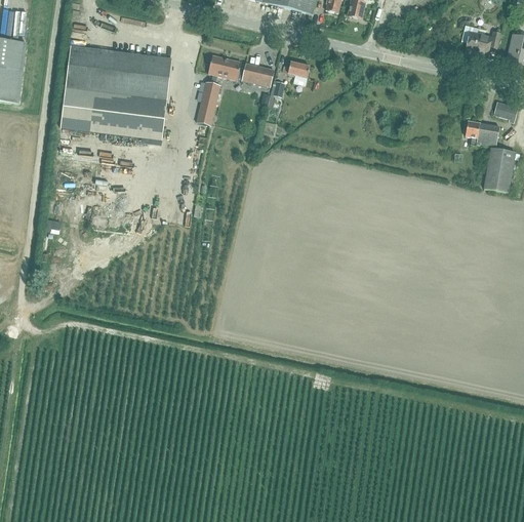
[(256,0),(312,13),(314,0),(256,0)]
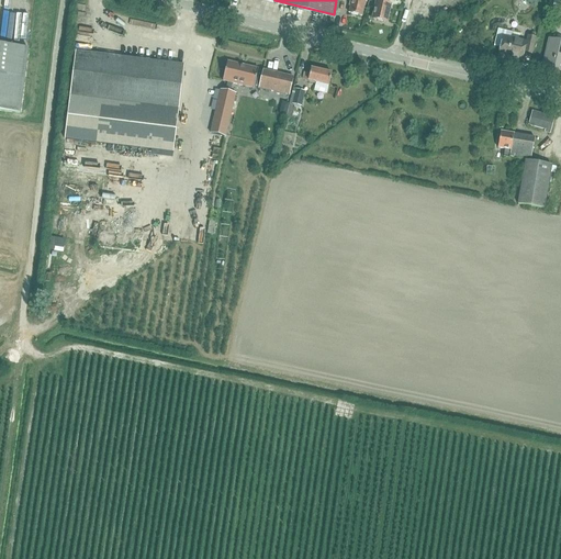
[(349,2),(348,10),(360,13),(363,3),(365,0),(349,0),(349,2)]
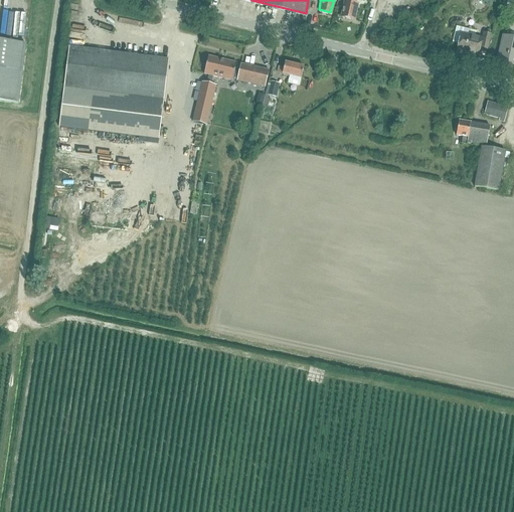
[(343,0),(340,14),(353,17),(357,1),(351,0),(343,0)]
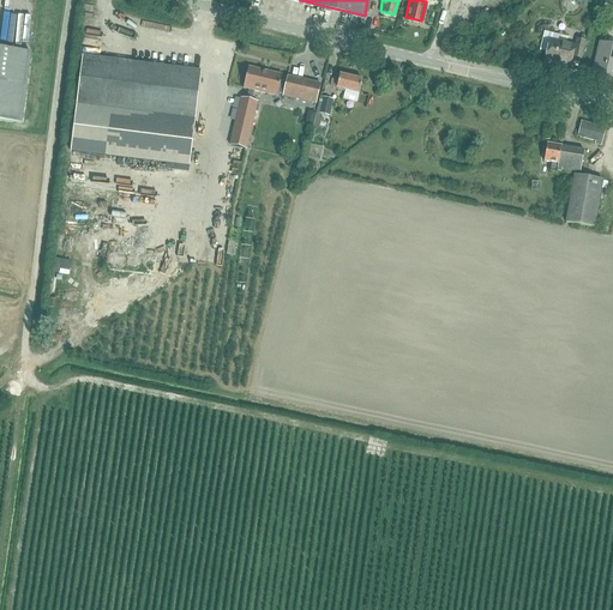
[(539,47),(546,48),(544,58),(569,64),(571,53),(580,55),(584,37),(576,36),(575,43),(565,41),(566,34),(542,28),(539,47)]
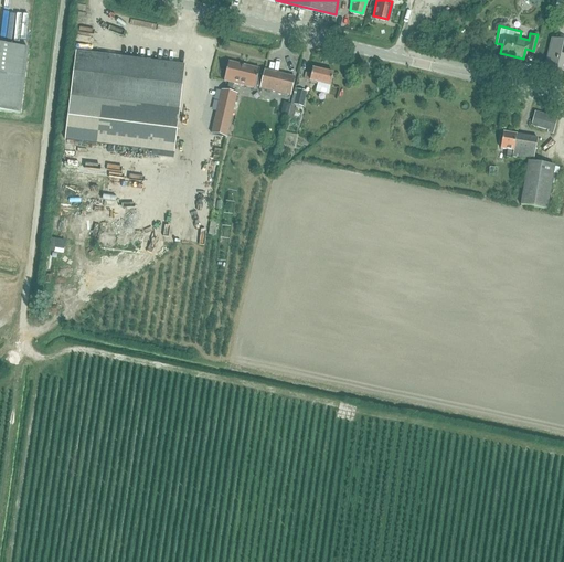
[(563,40),(552,38),(545,64),(563,67),(563,40)]
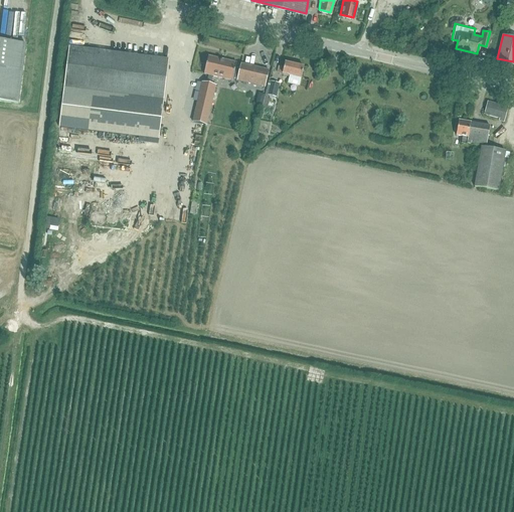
[(0,98),(17,101),(25,41),(0,37),(0,98)]
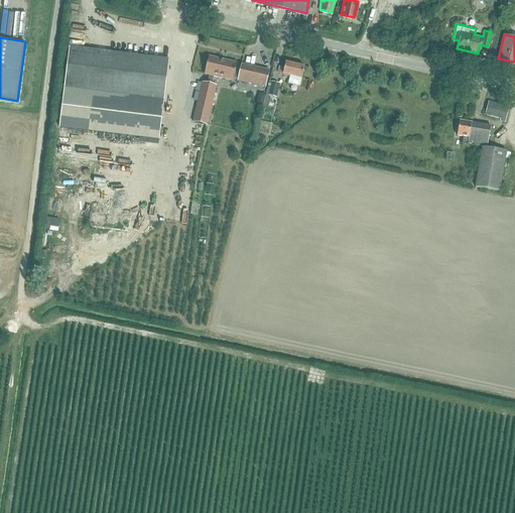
[(159,138),(169,57),(69,44),(58,125),(159,138)]
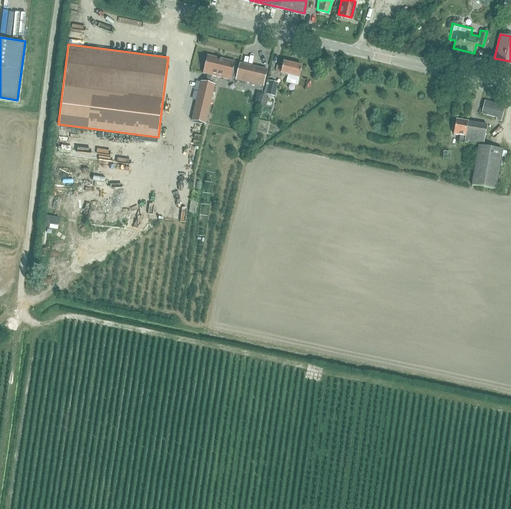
[(204,122),(214,83),(208,81),(210,73),(230,78),(231,75),(235,76),(235,77),(262,84),(266,67),(239,61),(238,63),(234,62),(234,60),(206,53),(202,71),(207,72),(205,80),(200,79),(191,118),(204,122)]
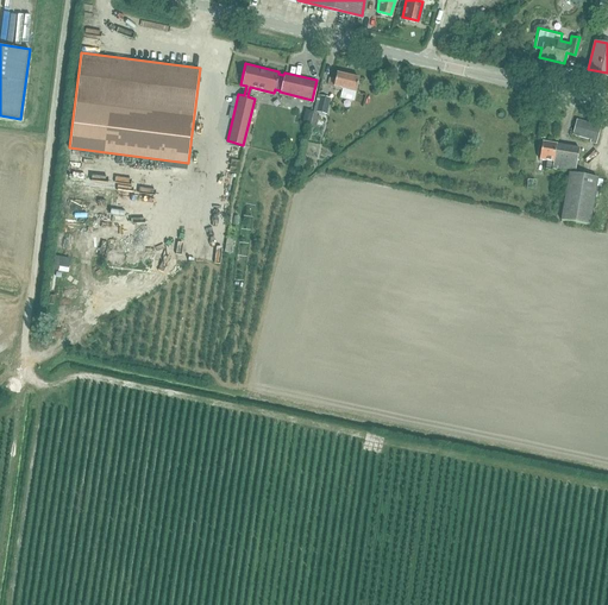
[(328,75),(327,82),(333,83),(356,89),(358,76),(337,71),(336,76),(328,75)]
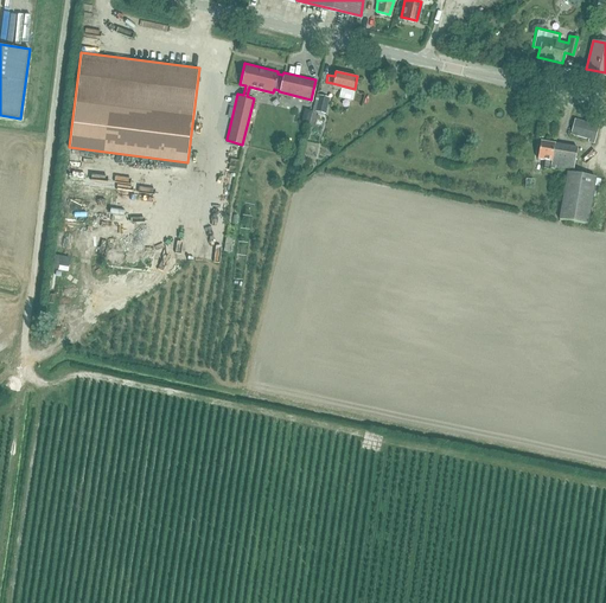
[(329,96),(319,94),(314,109),(324,111),(329,96)]
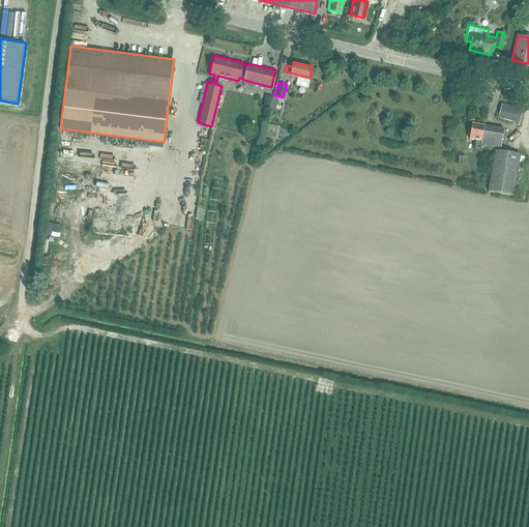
[(522,108),(501,103),(497,115),(519,121),(522,108)]
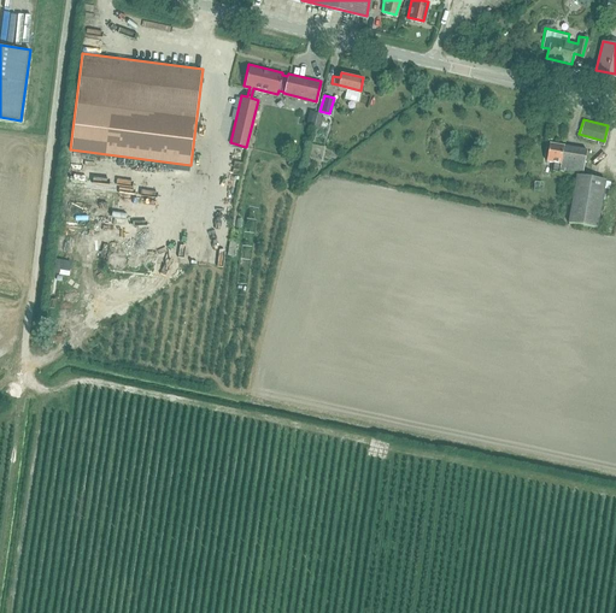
[(546,159),(553,160),(552,169),(558,170),(559,168),(581,171),(586,148),(549,141),(546,159)]
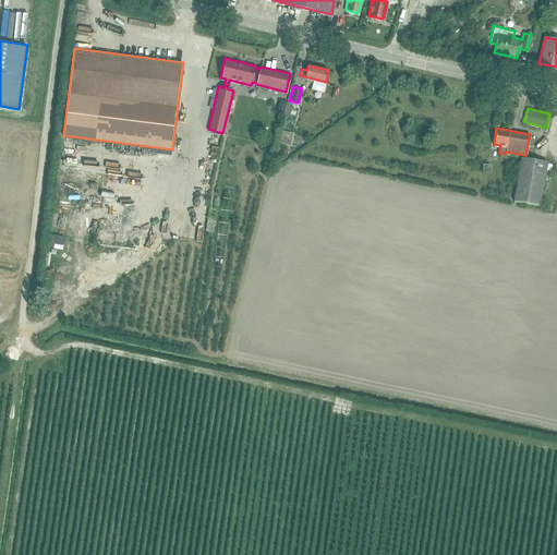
[(546,161),(520,156),(512,200),(539,204),(546,161)]
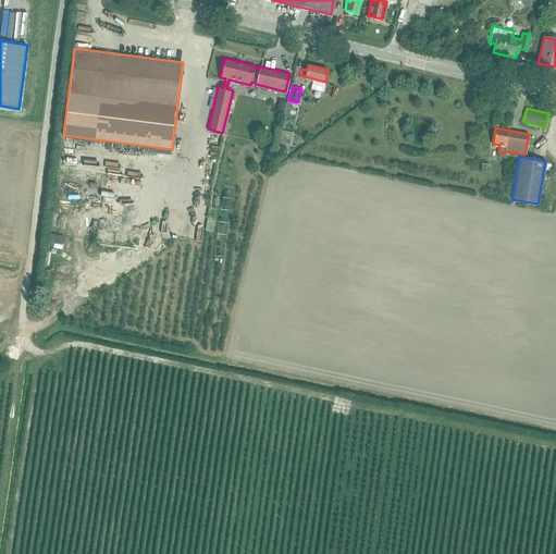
[(201,213),(207,188),(199,187),(195,212),(201,213)]
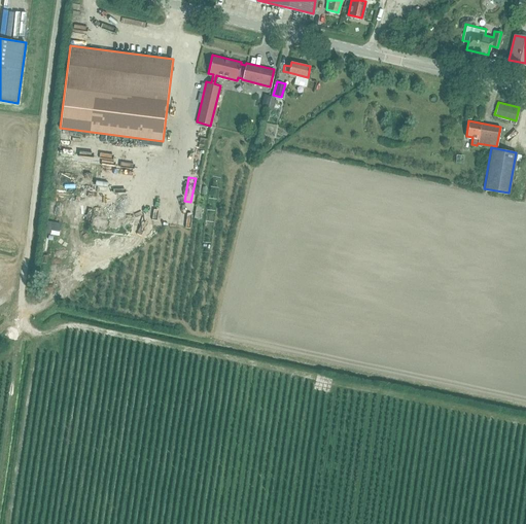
[(47,226),(56,228),(57,215),(48,215),(47,226)]
